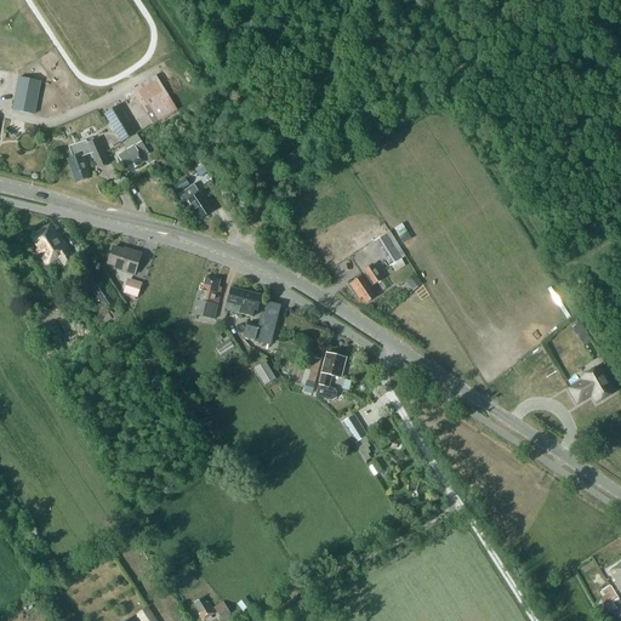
[(118,106),(125,117),(135,134),(136,134),(137,135),(177,110),(155,77),(131,91),(135,96),(118,106)]
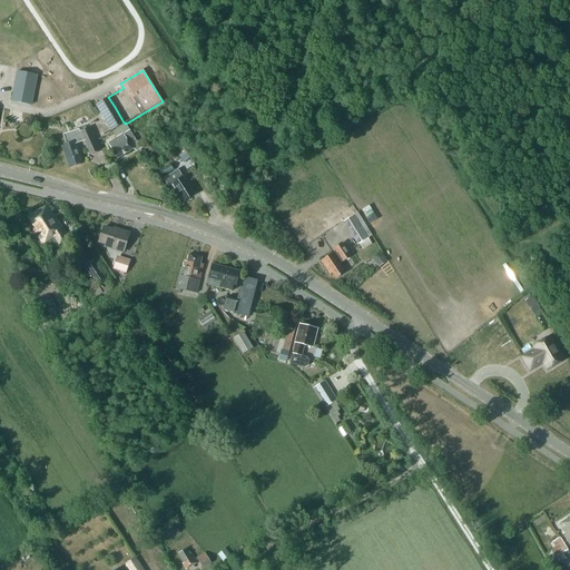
[(37,76),(17,71),(11,100),(31,105),(37,76)]
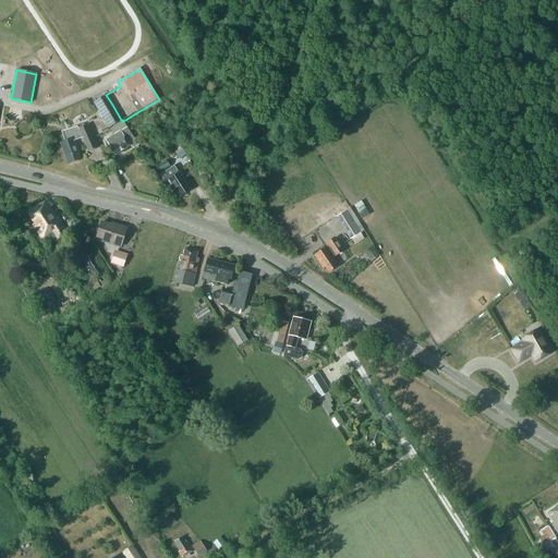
[(121,120),(112,105),(106,95),(93,102),(109,129),(121,120)]
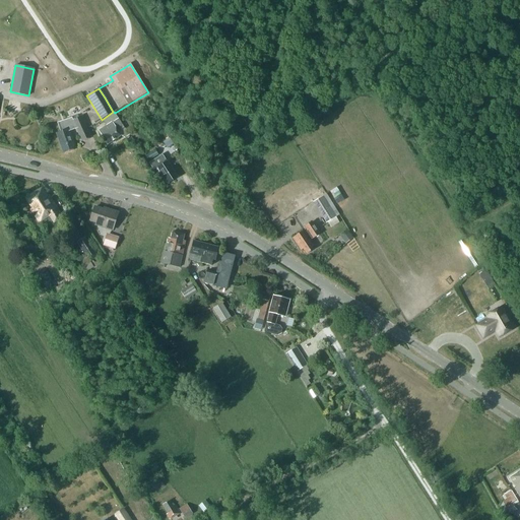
[(124,129),(114,114),(103,121),(107,127),(99,132),(107,144),(120,136),(118,133),(124,129)]
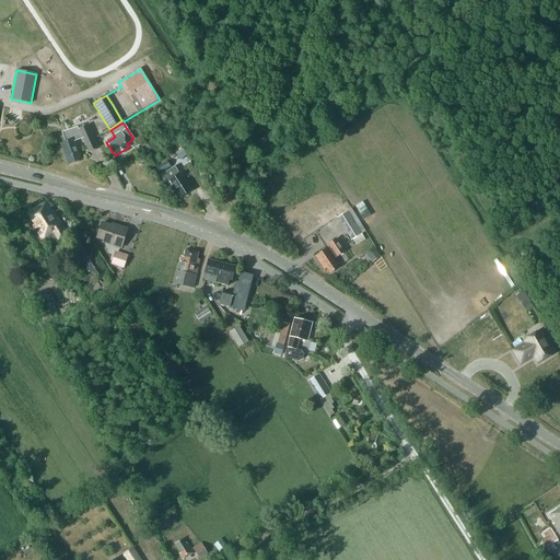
[(59,146),(68,165),(80,160),(72,141),(82,138),(88,152),(96,148),(86,126),(77,130),(76,128),(59,135),(63,143),(59,146)]
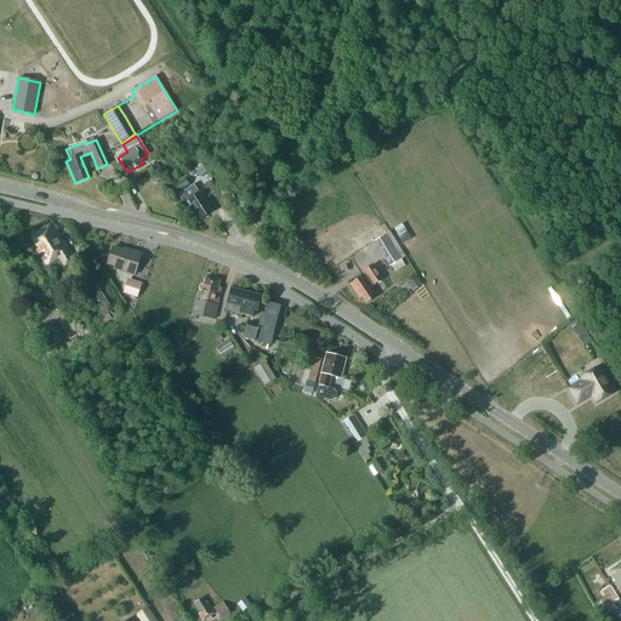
[(148,154),(141,159),(149,165),(155,161),(149,153),(148,154)]
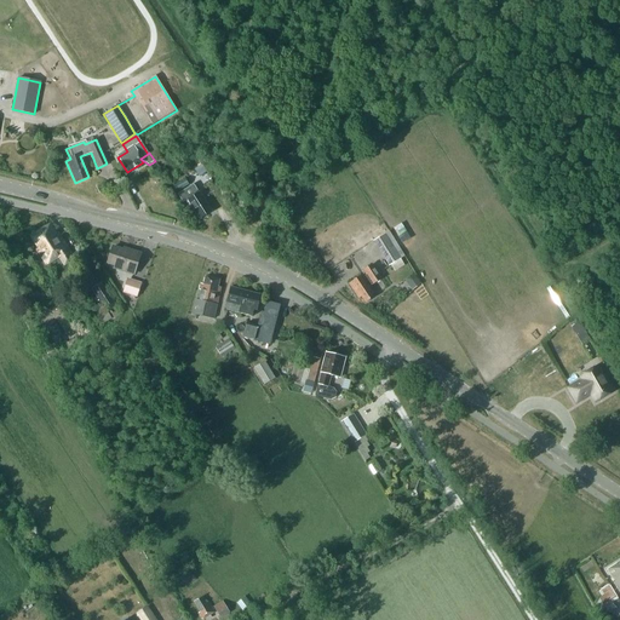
[(184,179),(173,187),(178,194),(189,187),(184,179)]
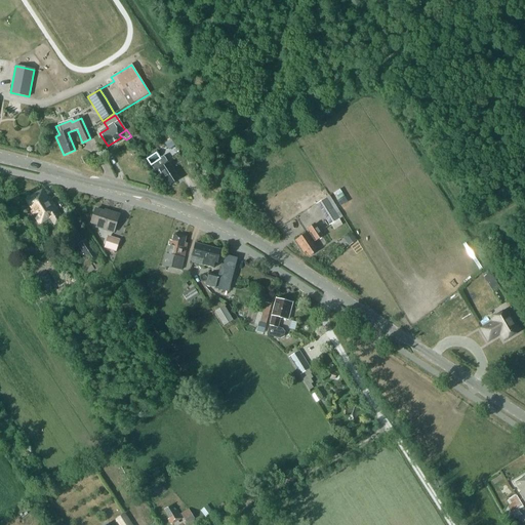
[(153,163),(157,170),(156,170),(160,176),(162,174),(168,186),(177,179),(167,163),(164,158),(158,161),(157,161),(153,163)]
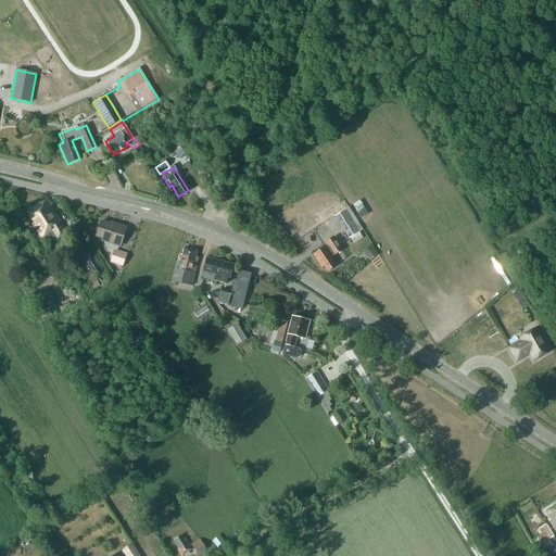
[(66,231),(51,209),(50,210),(45,201),(26,212),(33,222),(30,223),(40,238),(52,230),(57,238),(66,231)]
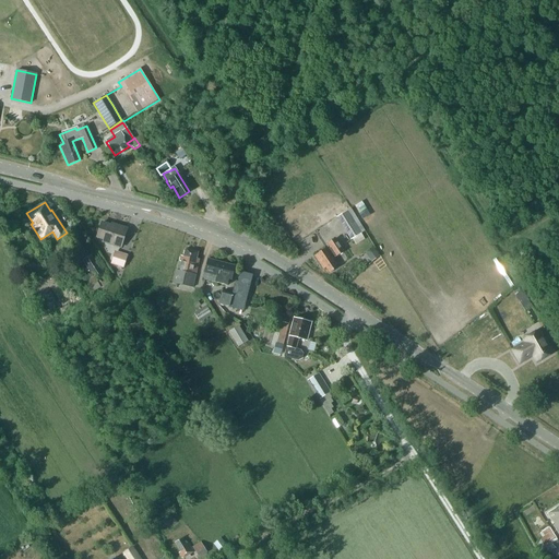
[(346,212),(345,211),(336,217),(351,240),(352,239),(360,234),(365,232),(351,209),(346,212)]
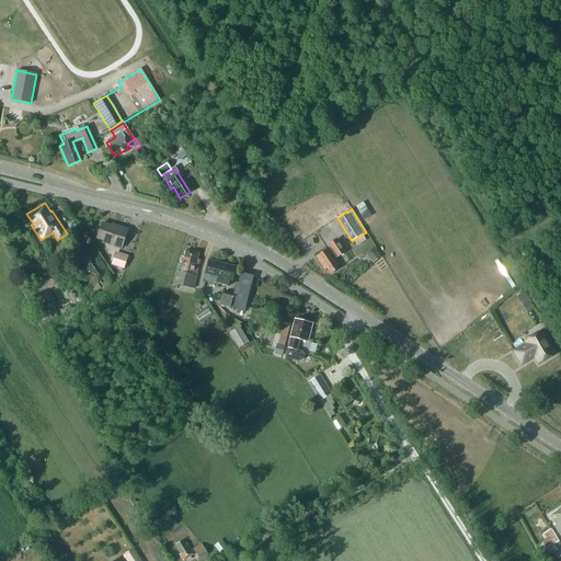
[(102,242),(119,248),(125,229),(115,226),(114,228),(101,224),(95,238),(103,240),(102,242)]
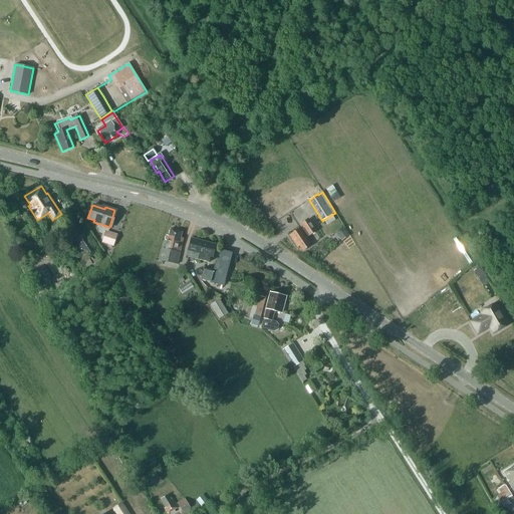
[(331,215),(323,220),(327,226),(335,220),(331,215)]
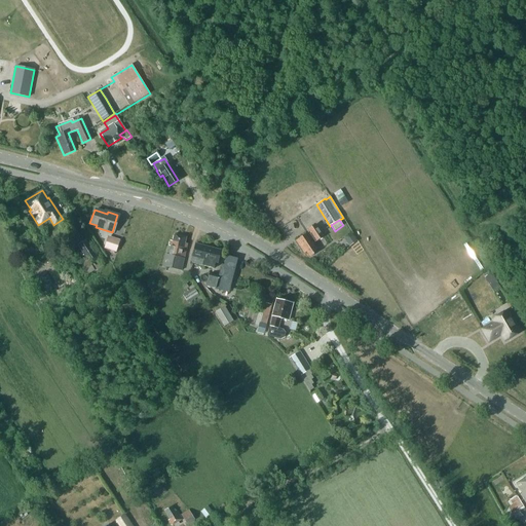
[(307,233),(296,240),(304,253),(305,251),(309,257),(316,252),(311,243),(315,240),(316,240),(323,236),(315,225),(308,230),(310,233),(308,235),(307,233)]
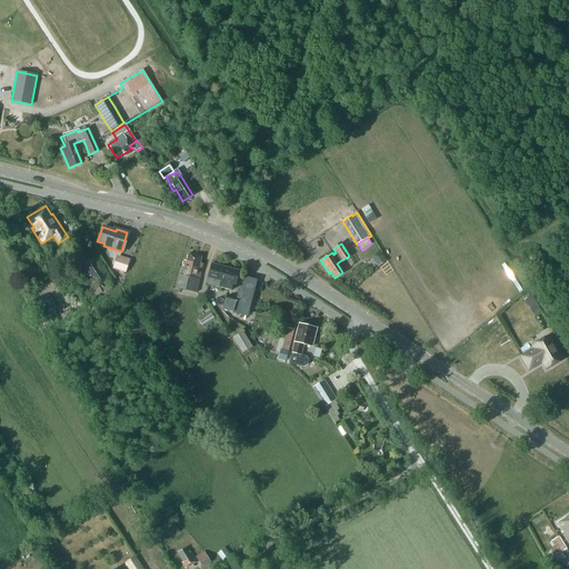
[(173,289),(193,293),(199,271),(200,271),(201,263),(199,263),(200,257),(187,253),(186,261),(182,260),(179,275),(177,275),(173,289)]
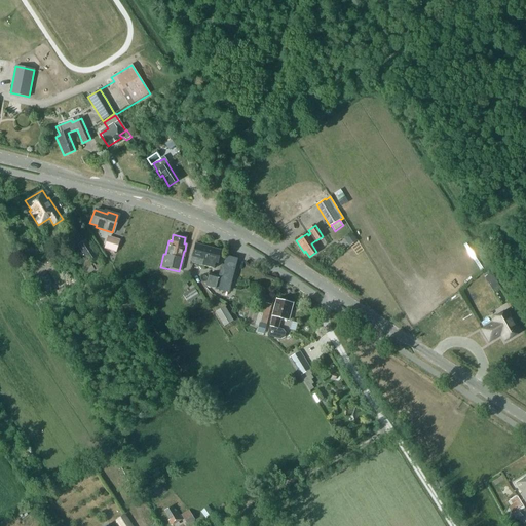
[(116,253),(120,240),(108,236),(104,249),(116,253)]
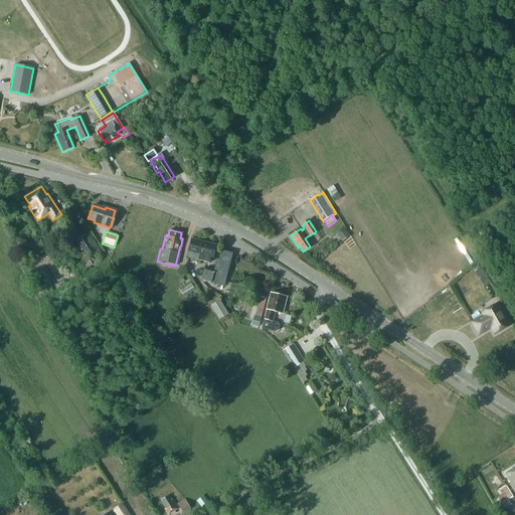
[(346,231),(339,237),(342,241),(349,235),(346,231)]
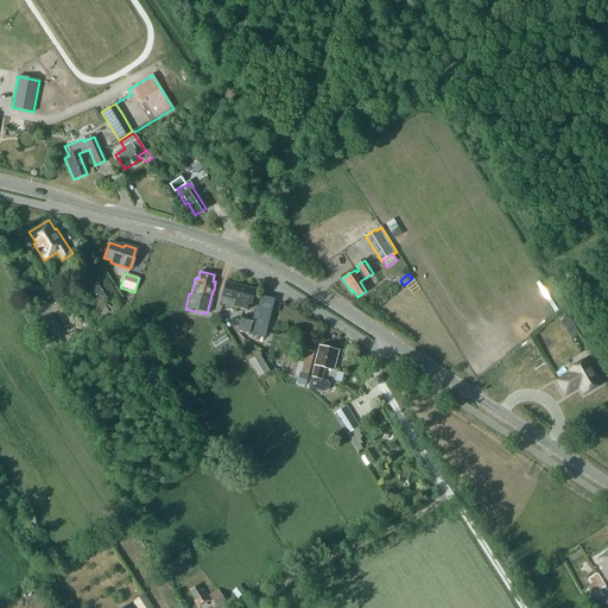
[(89,285),(105,308),(114,301),(100,278),(89,285)]
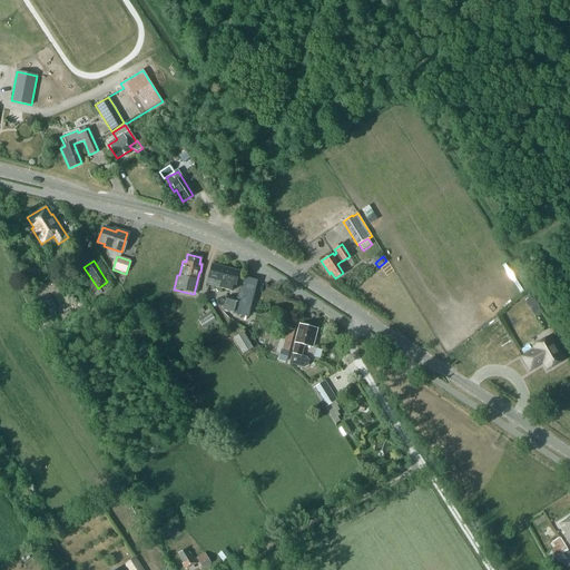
[(208,285),(229,291),(232,285),(234,285),(237,272),(209,264),(205,282),(208,285)]
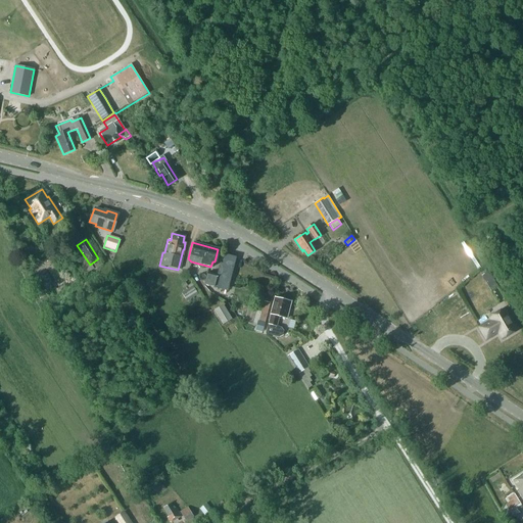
[(224,255),(222,265),(220,264),(217,275),(205,272),(202,284),(226,290),(232,267),(233,267),(236,257),(224,254),(224,255)]
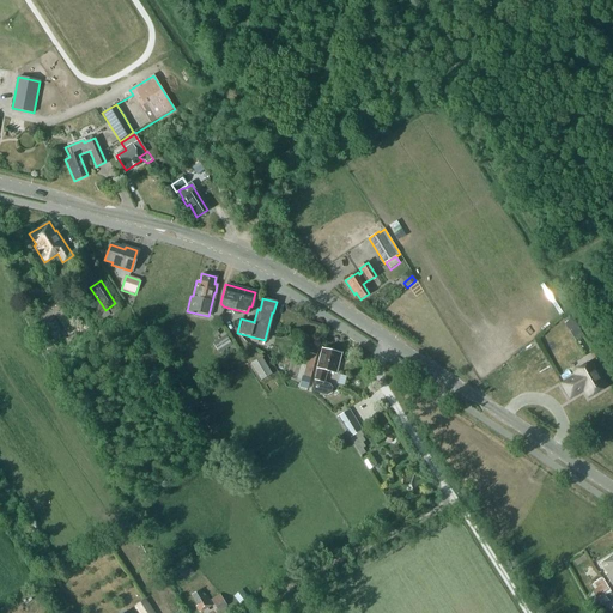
[(43,323),(50,339),(62,334),(54,319),(43,323)]
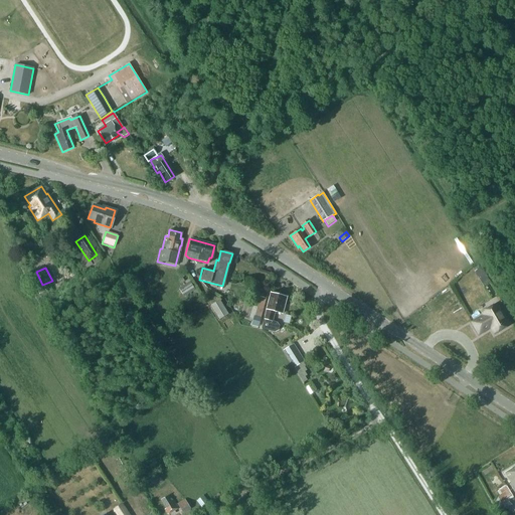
[(179,289),(184,298),(195,291),(190,282),(179,289)]
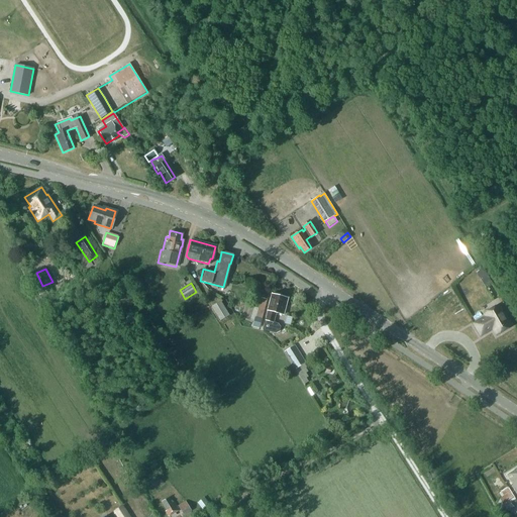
[(272,294),(267,311),(268,312),(263,330),(275,333),(279,332),(280,328),(278,324),(273,323),(276,314),(283,316),(287,299),(272,294)]
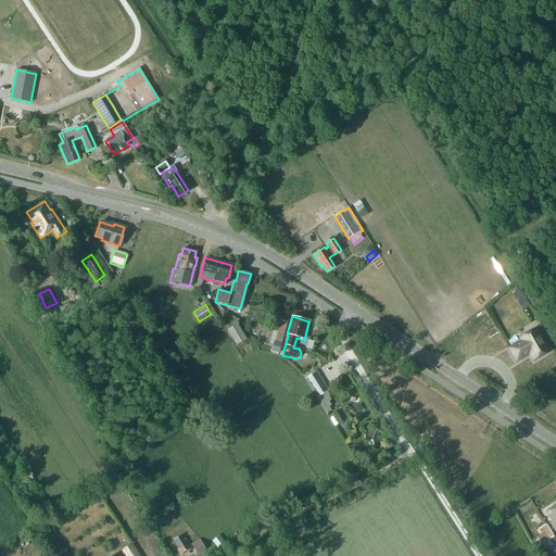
[(227,330),(237,345),(247,339),(237,325),(227,330)]
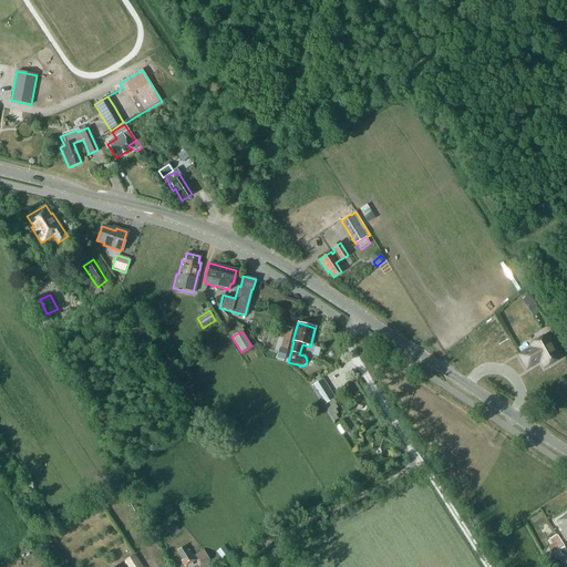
[(540,360),(544,367),(559,358),(546,334),(531,343),(533,347),(519,354),(527,368),(540,360)]
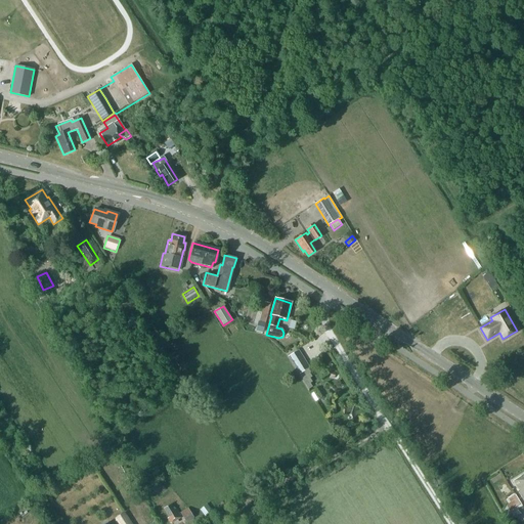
[(310,368),(299,350),(289,357),(303,381),(302,382),(308,390),(312,388),(310,384),(312,383),(310,379),(312,378),(310,374),(311,373),(308,368),(310,368)]
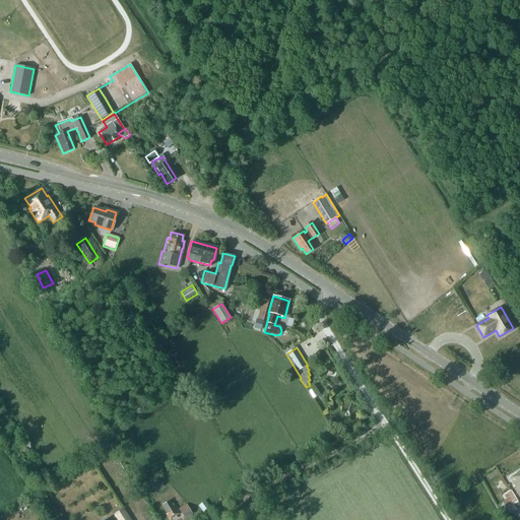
[(519,472),(509,479),(515,489),(513,490),(519,500),(519,472)]
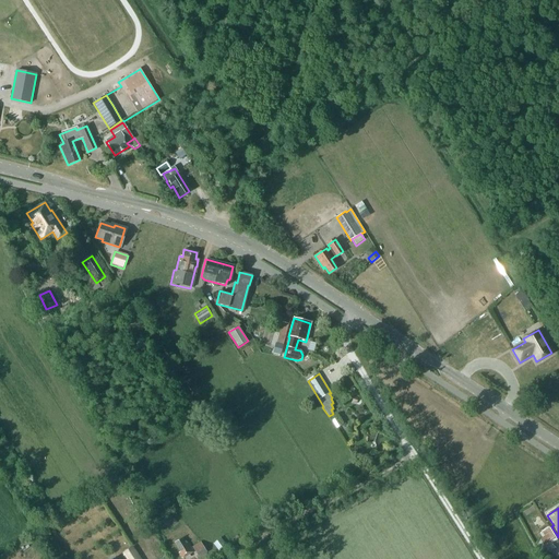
[(543,540),(535,546),(543,558),(547,550),(548,552),(556,548),(551,544),(556,542),(547,528),(539,534),(543,540)]
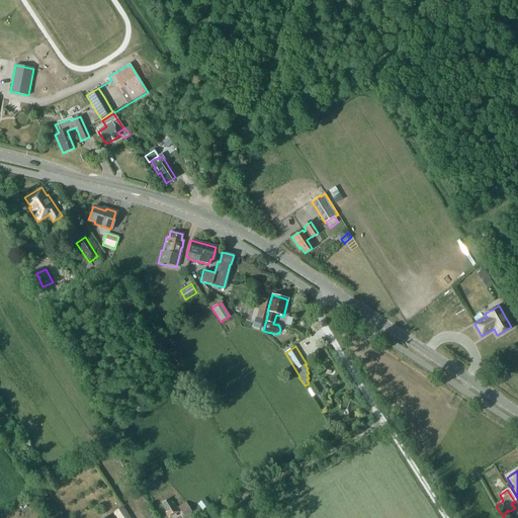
[(165,514),(167,517),(169,517),(179,512),(173,503),(171,505),(168,500),(161,504),(167,513),(165,514)]
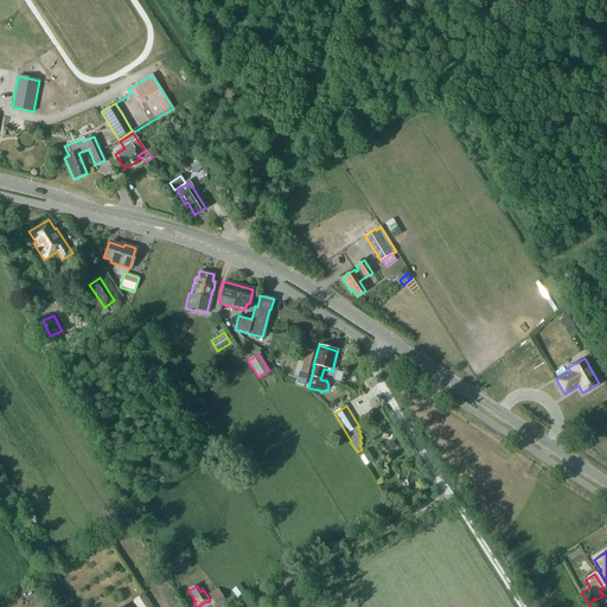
[(223,601),(217,589),(209,595),(215,606),(223,601)]
